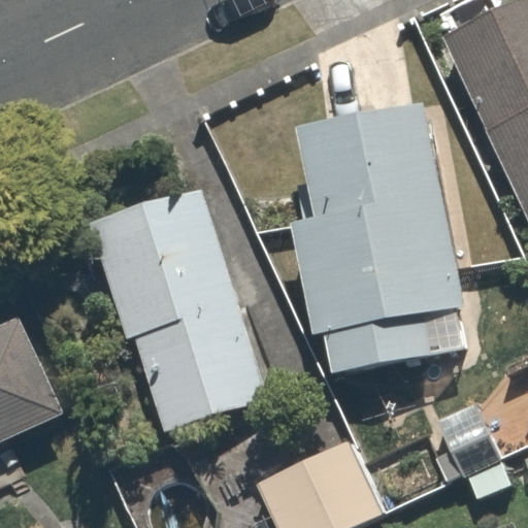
[(527,0),(515,0),(438,34),(527,232),(527,231),(527,0)]
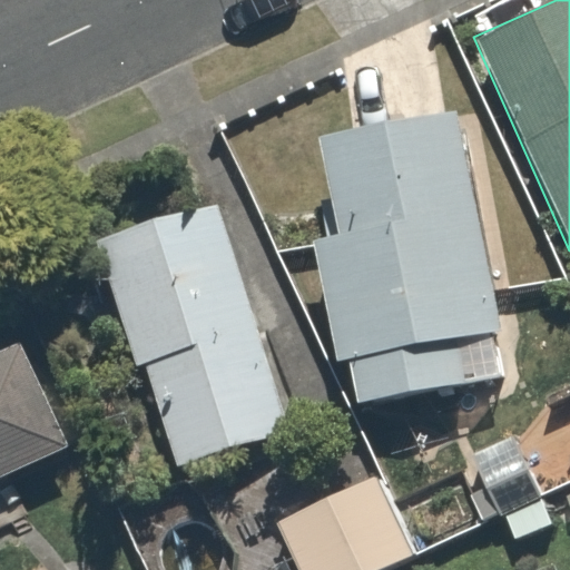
[(460,110),(316,138),(335,236),(312,241),(336,364),(350,362),(357,404),(500,377),(492,335),(502,333),(460,110)]
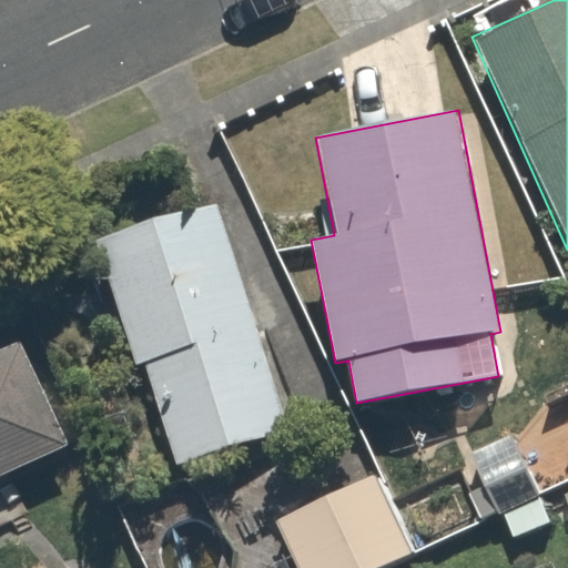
[(216,212),(105,249),(175,467),(287,432),(216,212)]
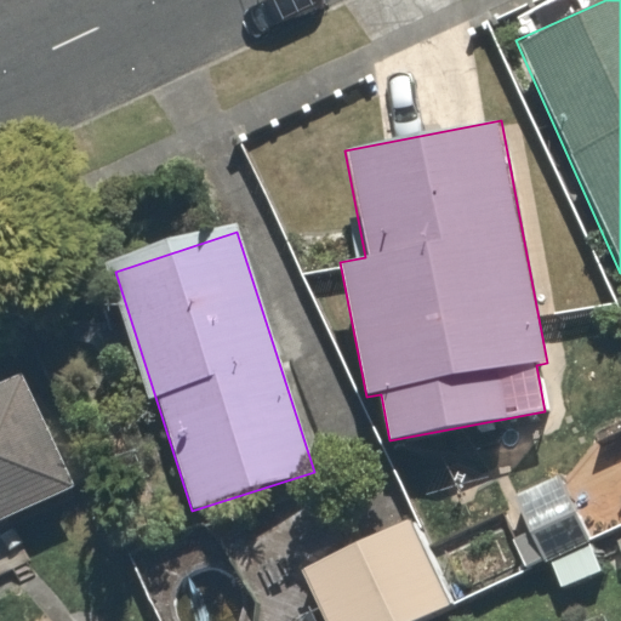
[(0,520),(78,486),(22,372),(0,381),(0,520)]
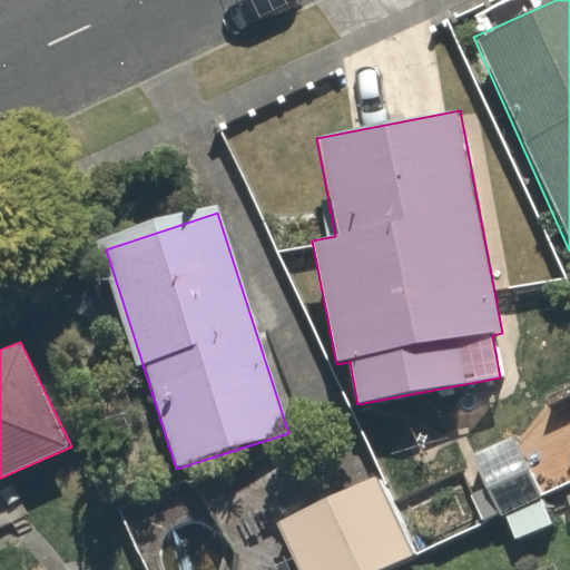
[(543,494),(514,436),(471,455),(501,516),(543,494)]
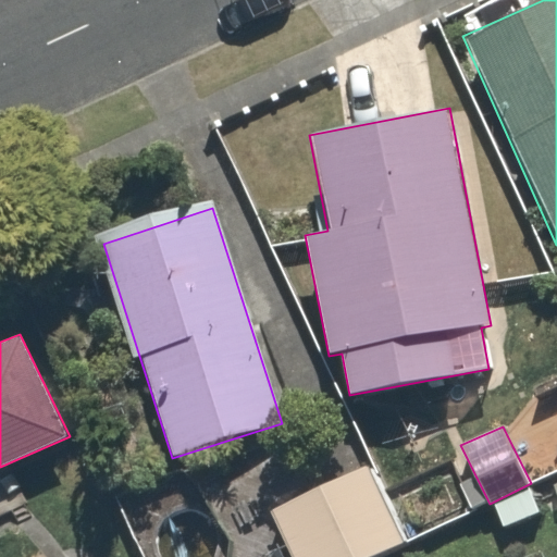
[(292,556),(372,556),(405,542),(368,465),(270,510),(292,556)]
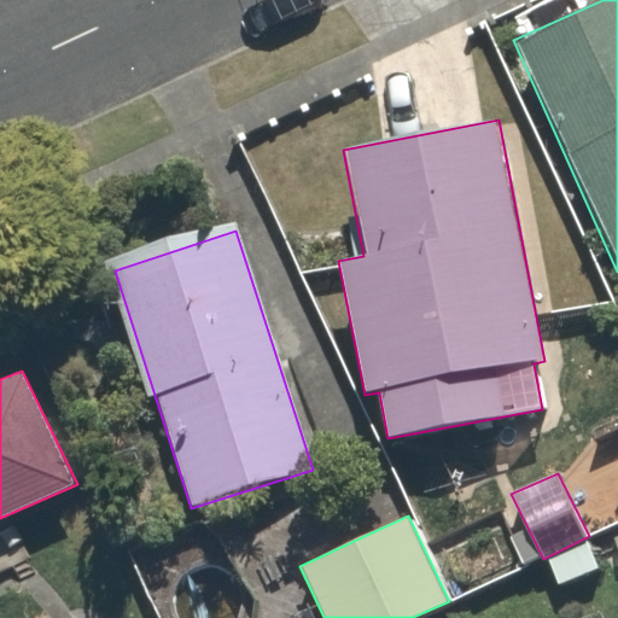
All buildings are outlined.
